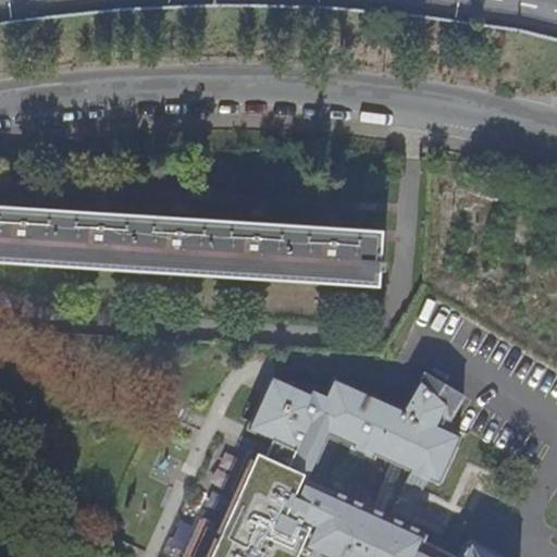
[(0,207),(0,262),(378,284),(379,270),(384,270),(385,260),(379,260),(380,238),(381,230),(0,207)]
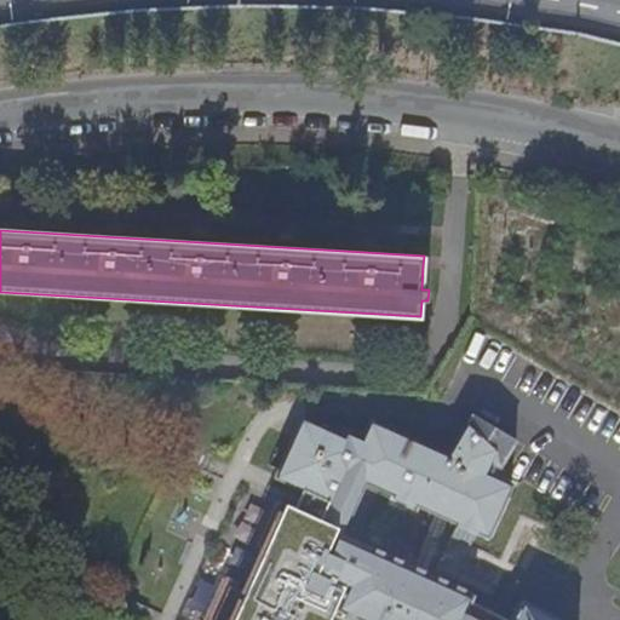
[(503,466),(517,436),(476,413),(449,457),(380,425),(372,445),(366,442),(351,435),(348,440),(313,424),(303,447),(297,446),(285,474),(303,482),(299,487),(309,491),(299,510),(282,501),(260,547),(269,551),(248,595),(233,587),(216,619),(332,619),(337,610),(359,619),(563,619),(522,600),(511,619),(507,619),(472,602),(475,595),(426,573),(414,567),(346,537),(371,483),(401,497),(419,505),(438,514),(452,520),(492,538),(515,486),(495,477),(489,475),(493,461),(499,465),(503,466)]
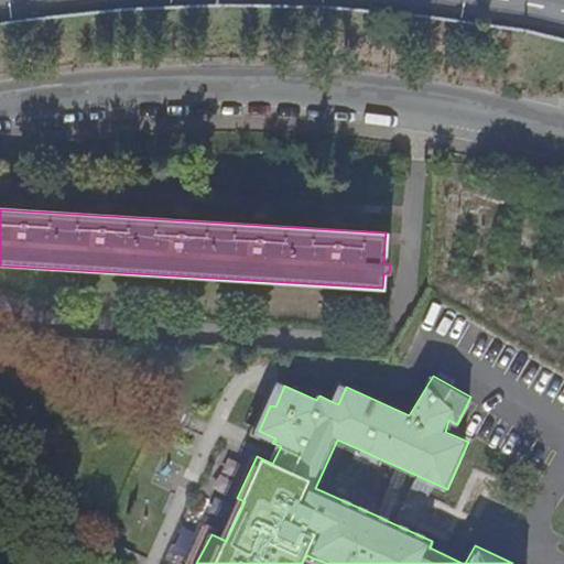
[(280,383),(270,405),(275,407),(284,386),(280,383)]
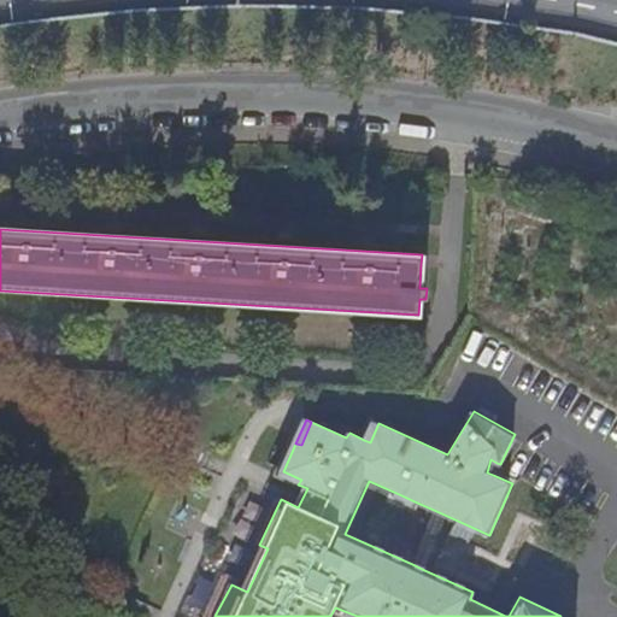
[(374,421),(364,440),(370,442),(378,423),(374,421)]
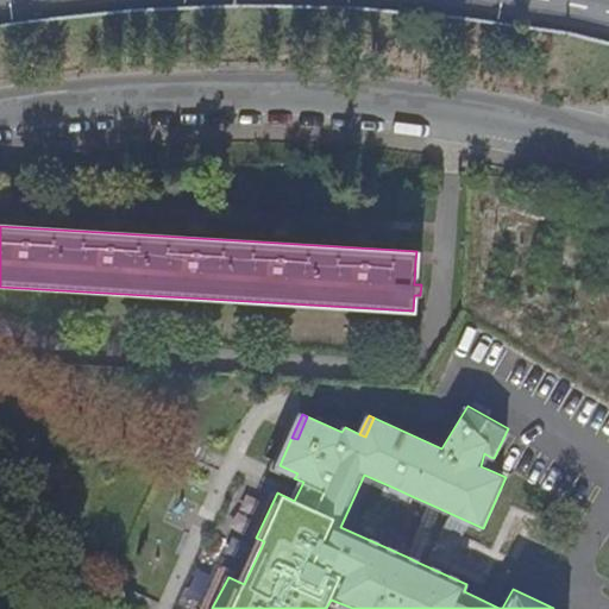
[(487,469),(490,457),(484,453),(481,466),(487,469)]
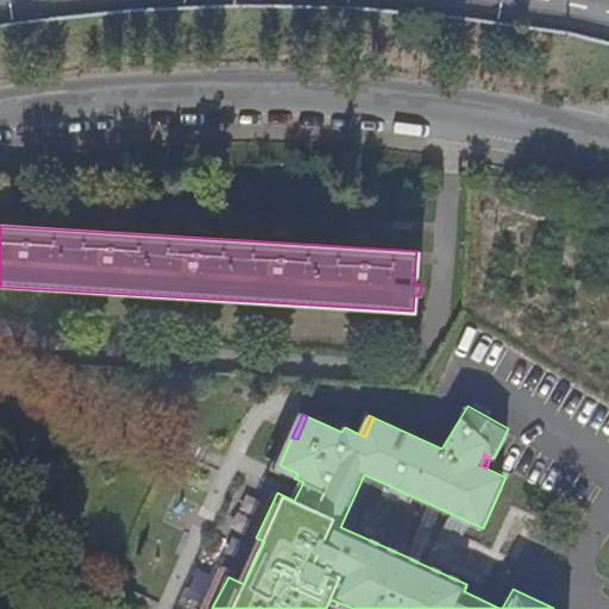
[(277,470),(294,478),(297,473),(280,465),(277,470)]
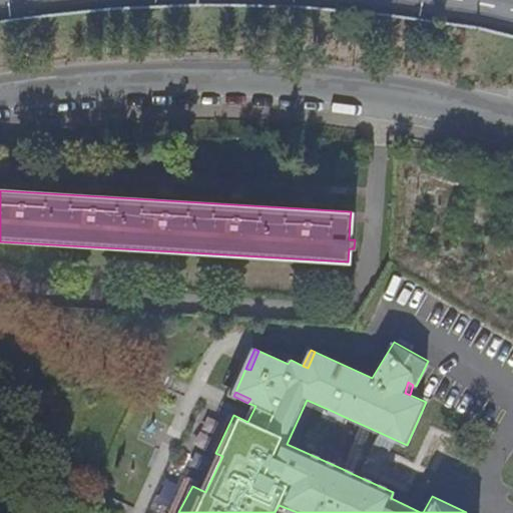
[(346,421),(347,418),(332,411),(330,415),(346,421)]
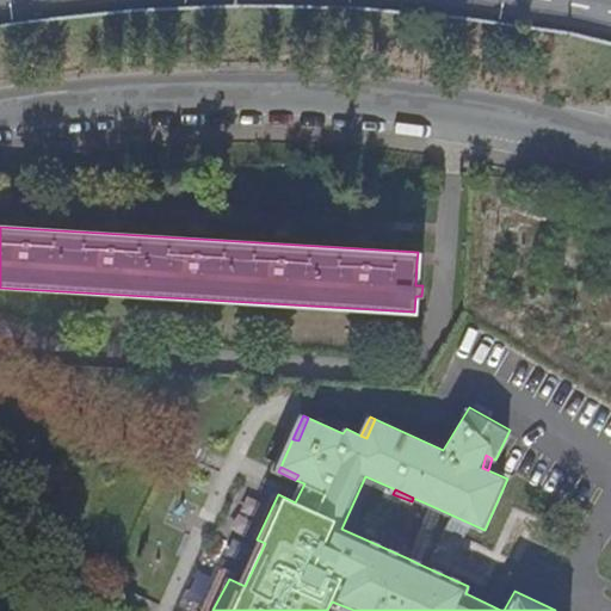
[(420,565),(445,512),(432,506),(408,559),(420,565)]
